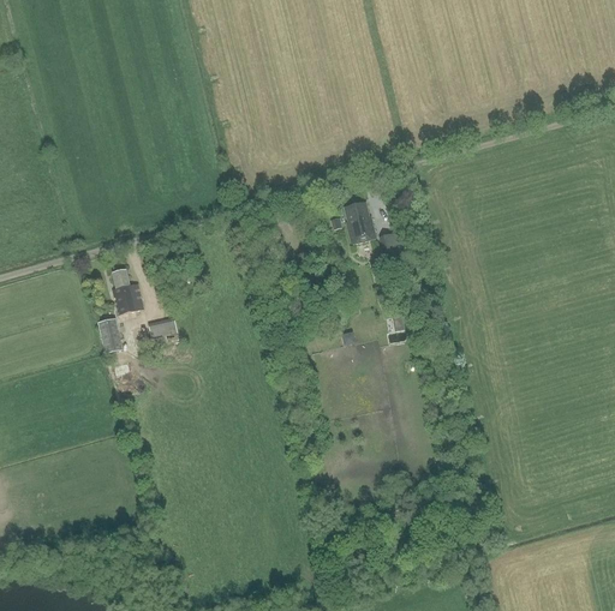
[(351,244),(376,237),(371,215),(369,215),(365,201),(344,207),(347,221),(346,221),(351,244)]
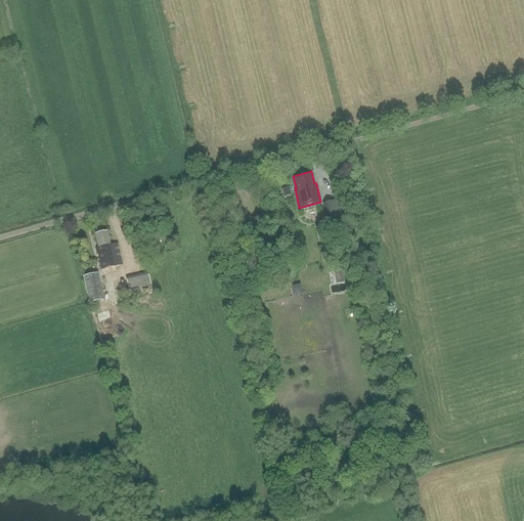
[(292,192),(290,184),(282,185),(285,194),(292,192)]
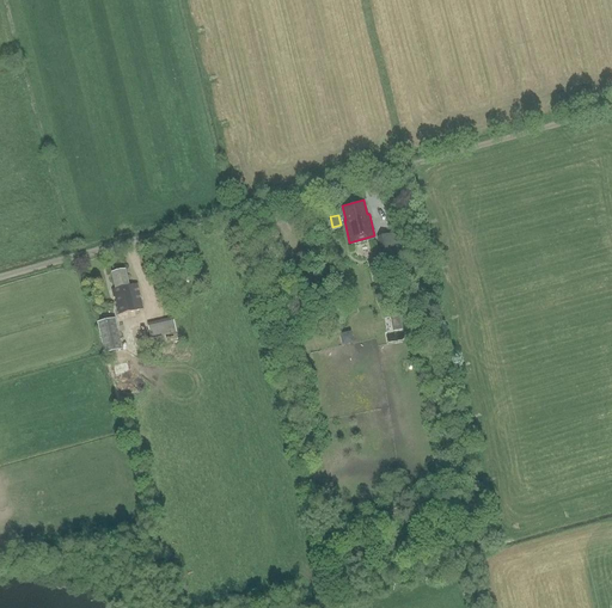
[(381,234),(389,264),(403,260),(396,231),(381,234)]
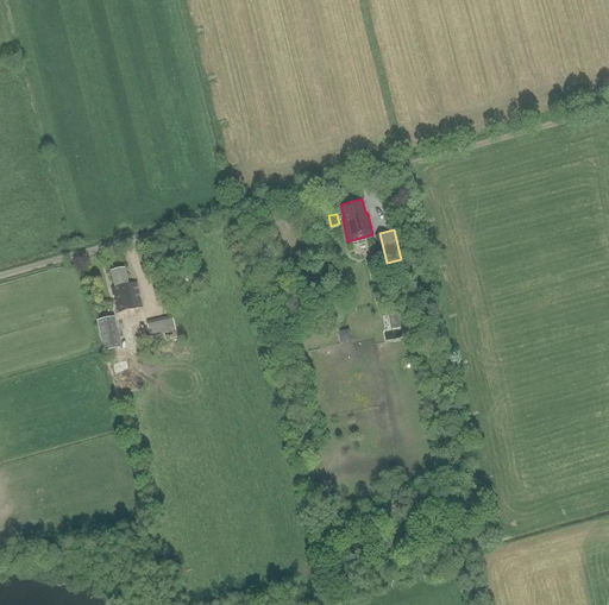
[(111,285),(117,310),(142,304),(136,279),(129,282),(124,265),(111,269),(115,284),(111,285)]
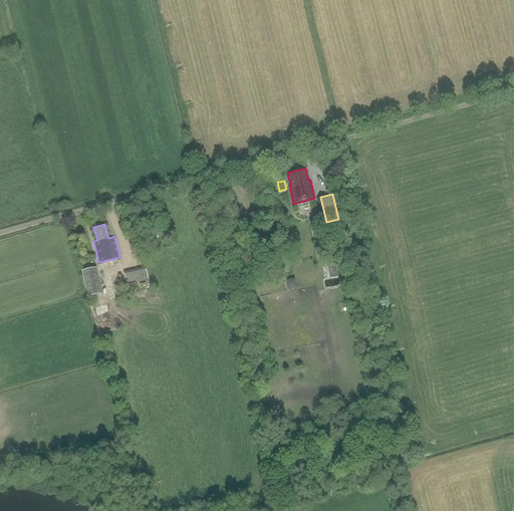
[(102,291),(96,265),(81,269),(88,294),(102,291)]
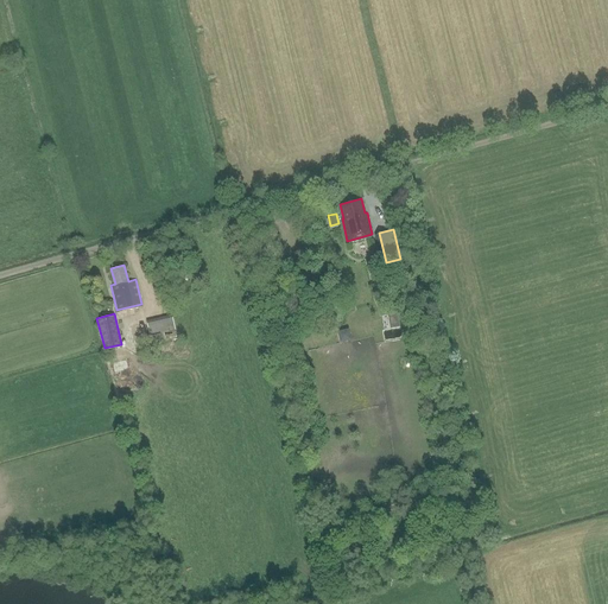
[(147,319),(151,331),(176,325),(173,313),(147,319)]
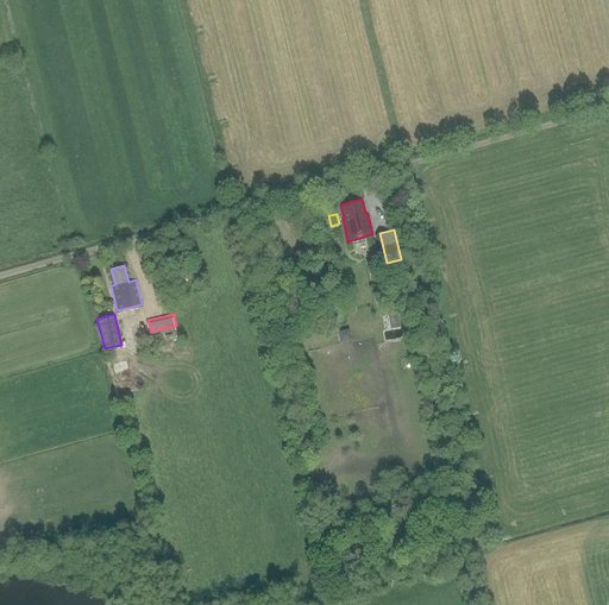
[(154,331),(155,340),(163,338),(162,329),(154,331)]
